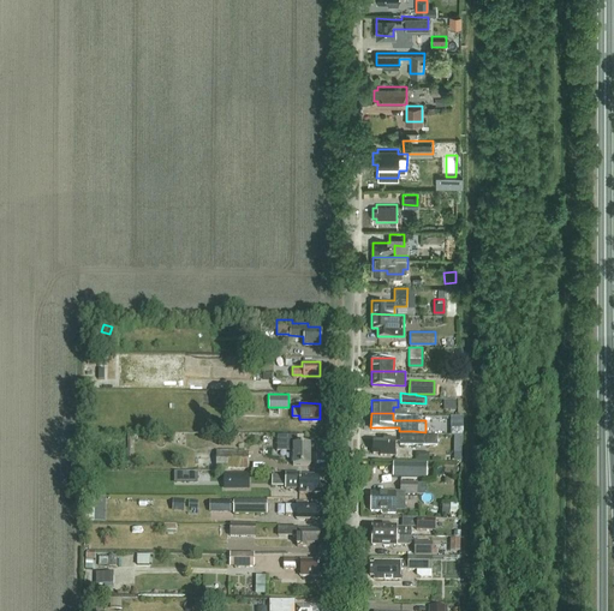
[(293,463),(310,463),(310,442),(297,442),(297,432),(276,432),(276,448),(293,448),(293,463)]
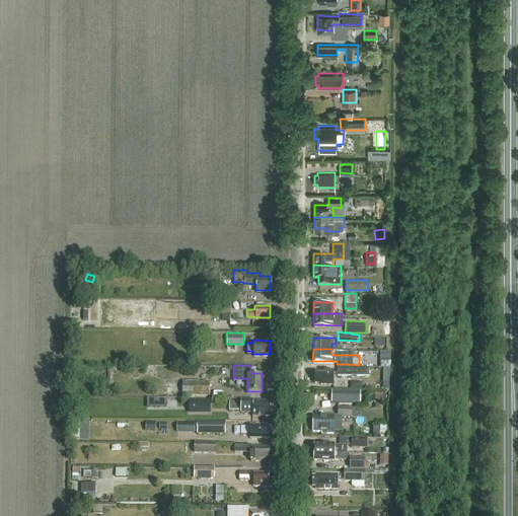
[(358,374),(358,365),(337,365),(337,373),(358,374)]
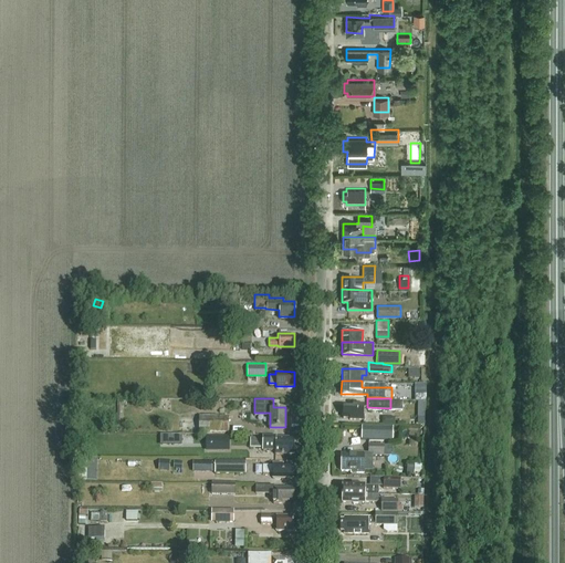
[(348,417),(363,417),(363,402),(352,402),(352,403),(343,403),(342,416),(348,416),(348,417)]
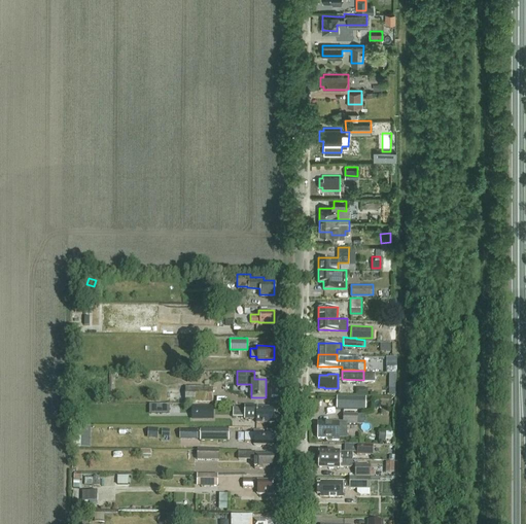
[(184,386),(184,398),(212,397),(212,385),(184,386)]
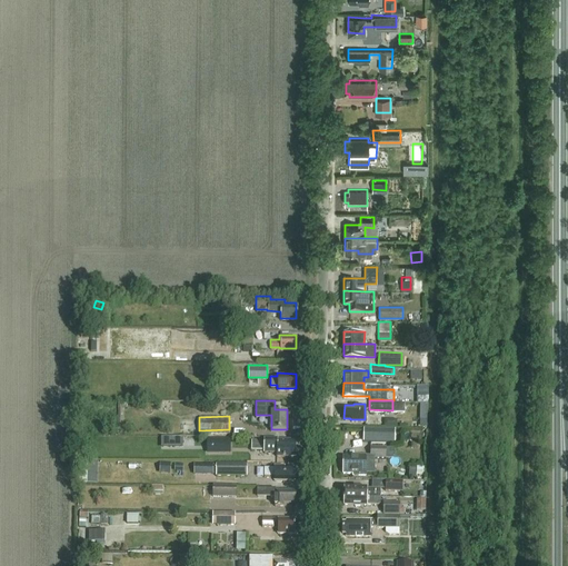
[(364,426),(362,439),(395,439),(396,427),(364,426)]
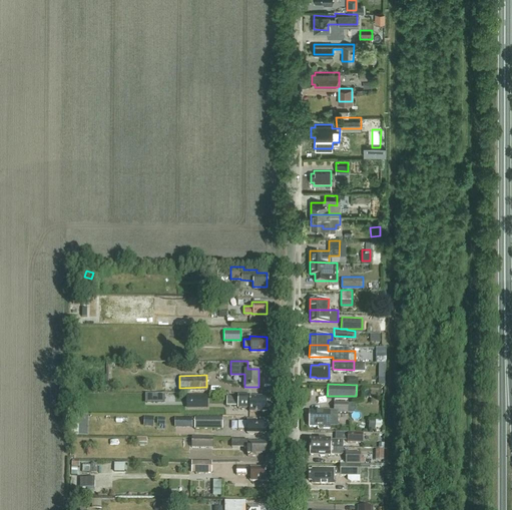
[(207,406),(207,393),(186,393),(186,406),(207,406)]
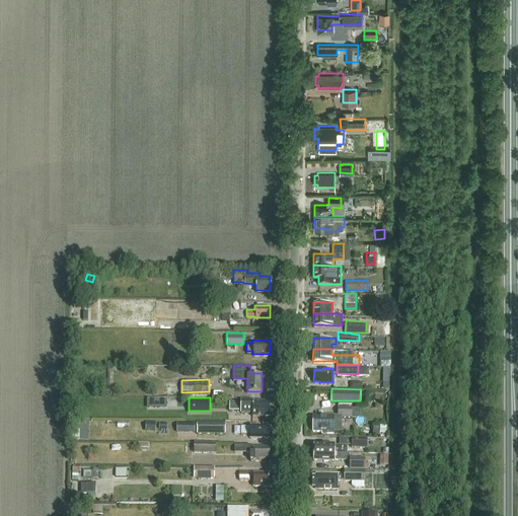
[(269,415),(269,398),(252,398),(252,397),(240,397),(240,399),(228,398),(228,408),(240,409),(240,411),(251,411),(251,415),(269,415)]
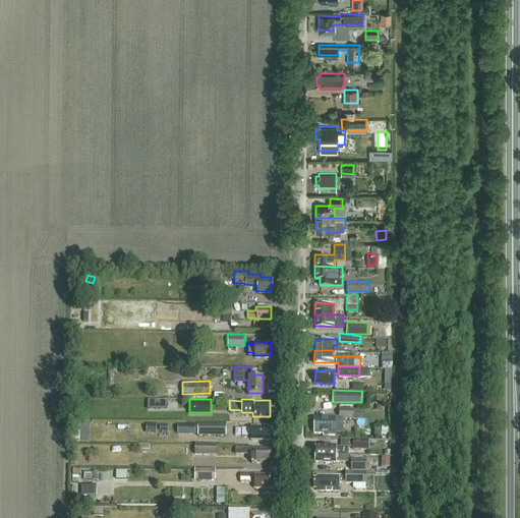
[(339,414),(339,416),(343,416),(353,416),(353,406),(339,405),(339,414)]
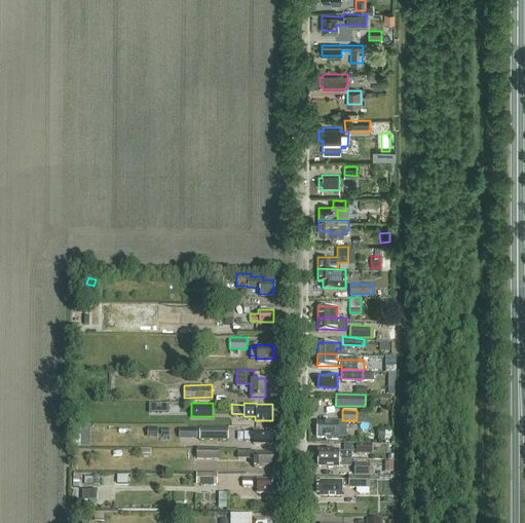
[(316,419),(316,436),(325,436),(325,437),(337,437),(337,435),(345,435),(346,420),(342,420),(342,418),(337,418),(328,418),(328,419),(316,419)]
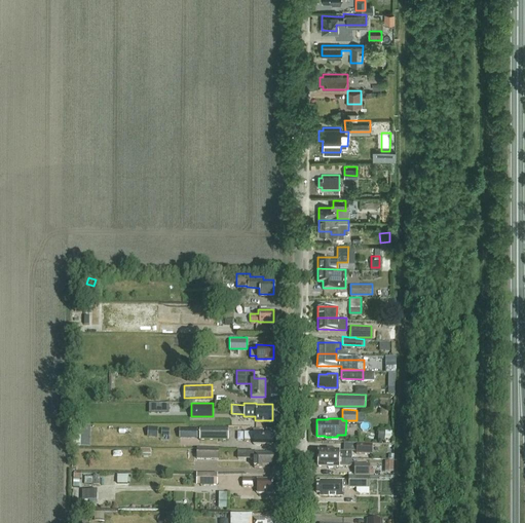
[(75,443),(91,443),(92,421),(76,421),(75,443)]
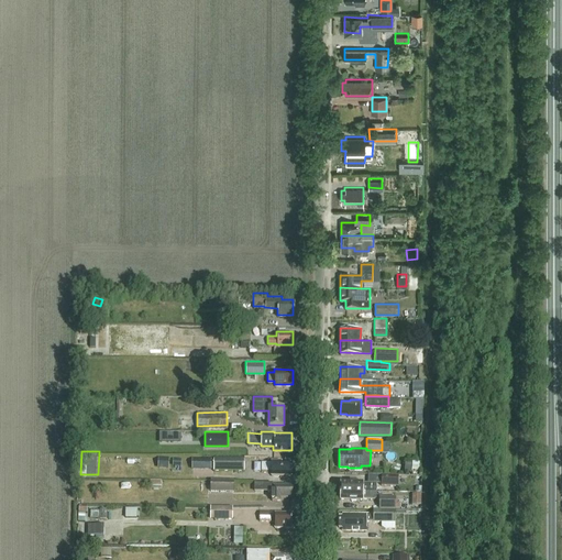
[(167,465),(168,456),(157,454),(157,465),(167,465)]
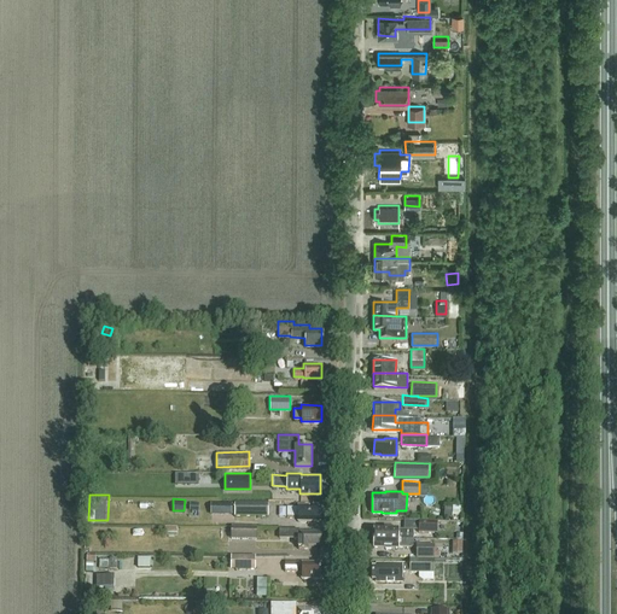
[(188,500),(188,508),(192,509),(191,514),(198,515),(199,501),(188,500)]
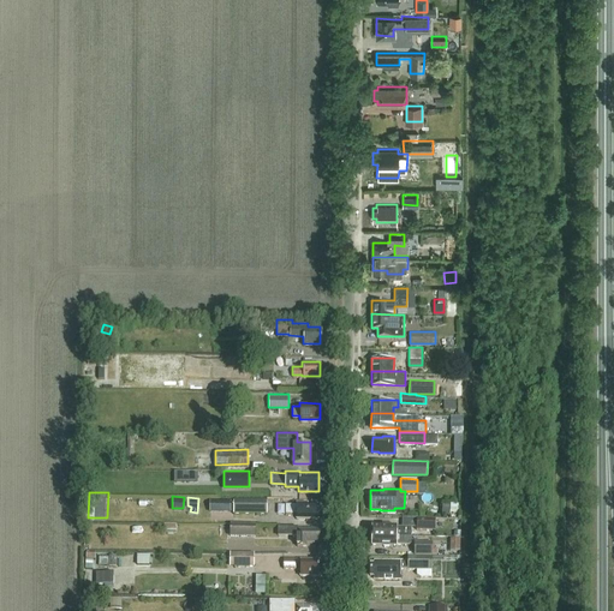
[(266,498),(220,498),(220,508),(233,508),(233,511),(266,511),(266,498)]
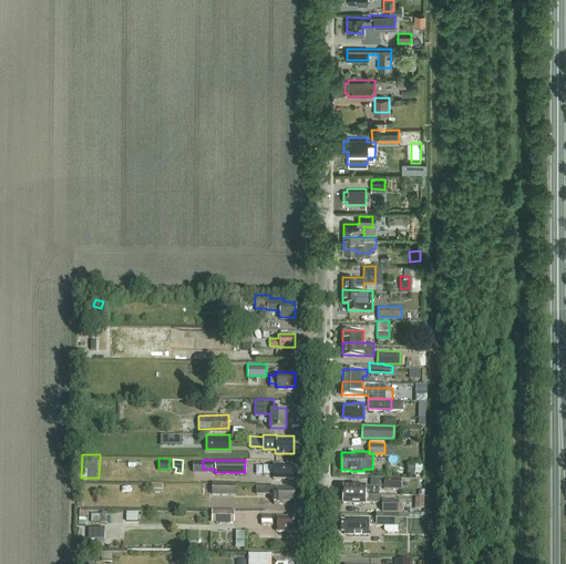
[(410,473),(425,473),(425,461),(410,461),(410,473)]
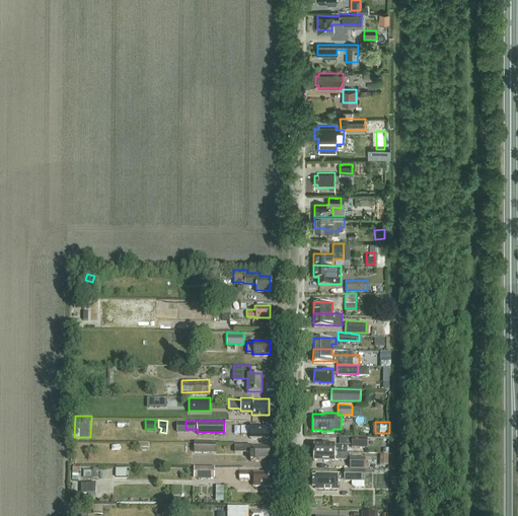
[(249,436),(268,436),(268,425),(259,425),(259,423),(249,423),(249,425),(240,425),(240,432),(249,432),(249,436)]
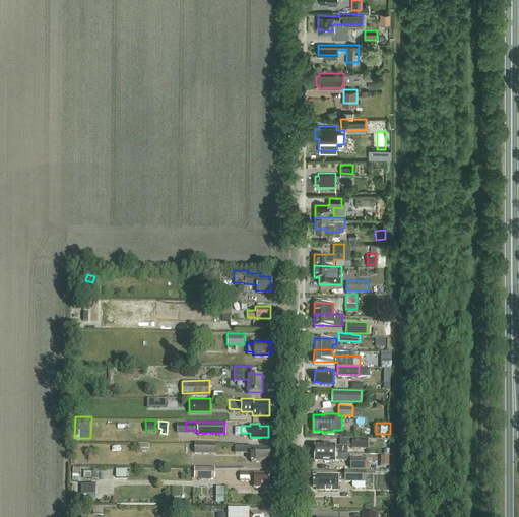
[(352,446),(368,446),(368,436),(352,436),(352,446)]
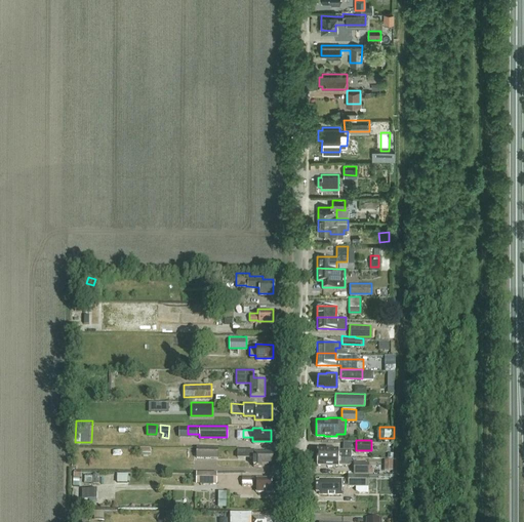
[(196,455),(217,456),(217,445),(196,445),(196,455)]
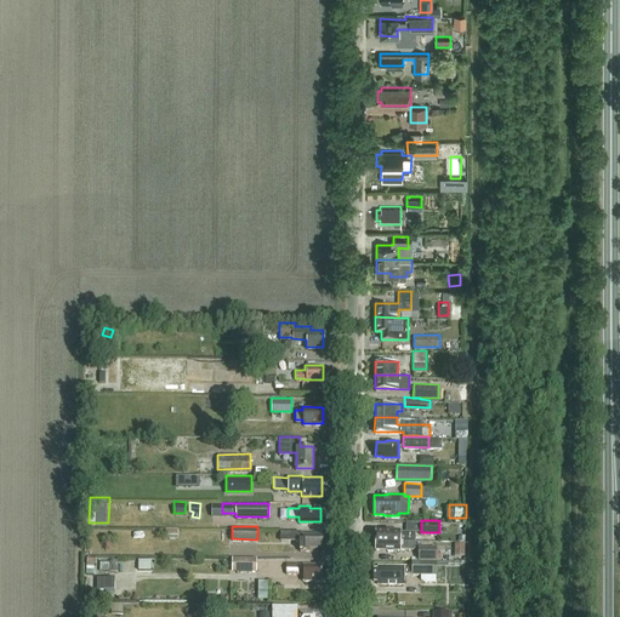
[(374,531),(374,538),(415,538),(415,530),(399,530),(375,529),(375,531),(374,531)]
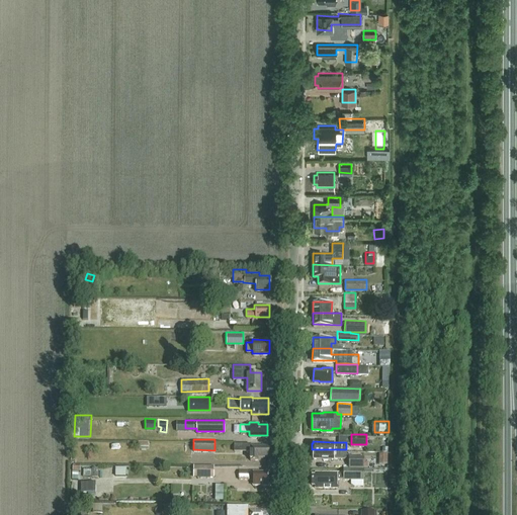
[(257,455),(268,455),(268,444),(250,444),(250,442),(234,442),(234,449),(240,449),(240,447),(250,447),(250,458),(257,458),(257,455)]
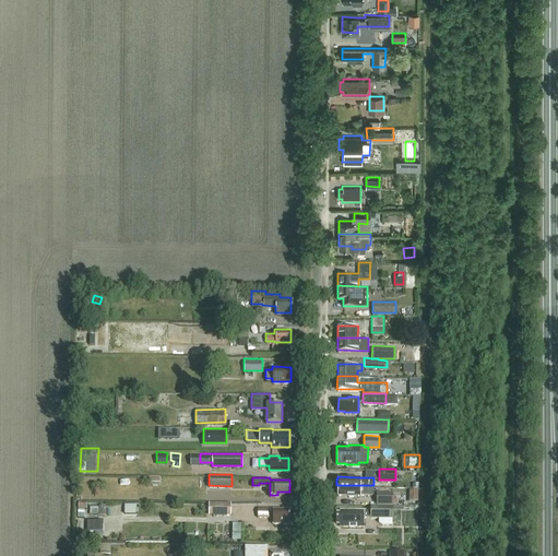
[(408,487),(408,498),(417,499),(417,487),(408,487)]
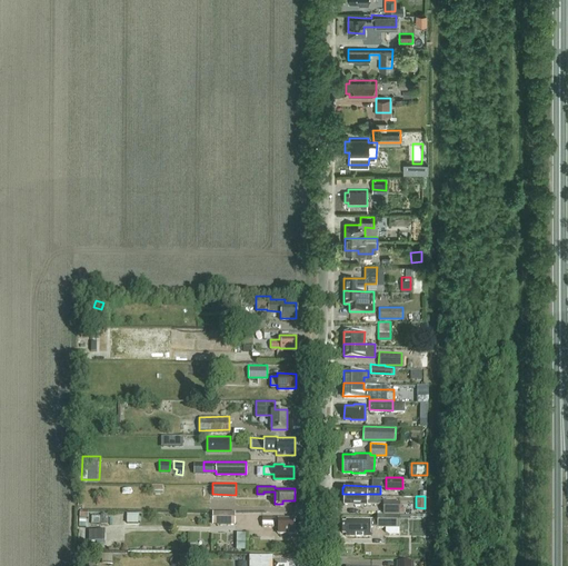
[(384,499),(384,512),(399,512),(400,499),(384,499)]
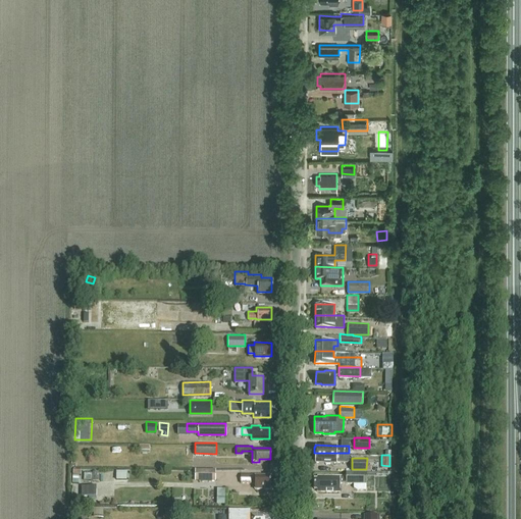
[(195,479),(215,479),(215,467),(195,467),(195,479)]
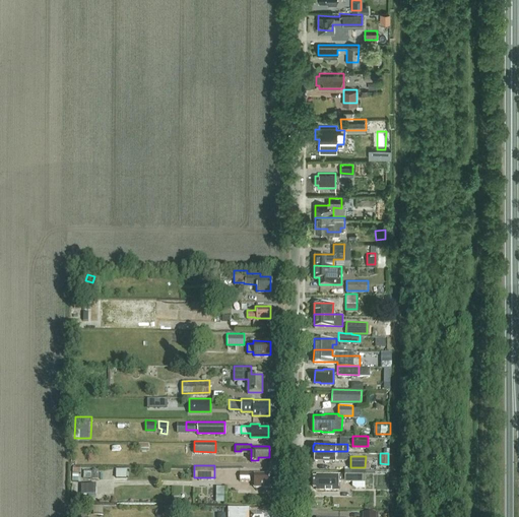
[(116,466),(116,475),(126,476),(126,466),(116,466)]
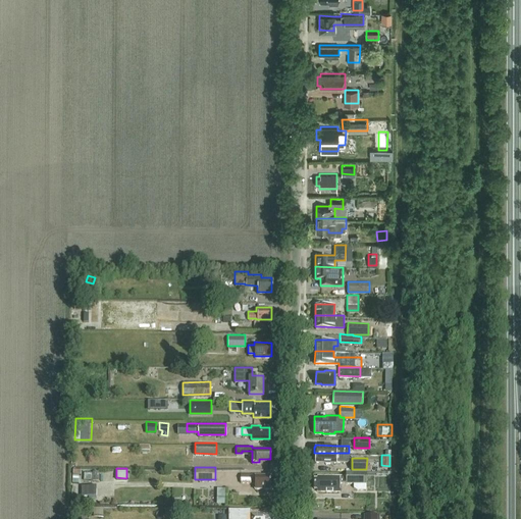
[(313,476),(313,486),(316,486),(316,489),(339,489),(339,481),(353,481),(353,485),(355,487),(365,487),(365,481),(365,471),(346,471),(346,474),(316,473),(316,476),(313,476)]
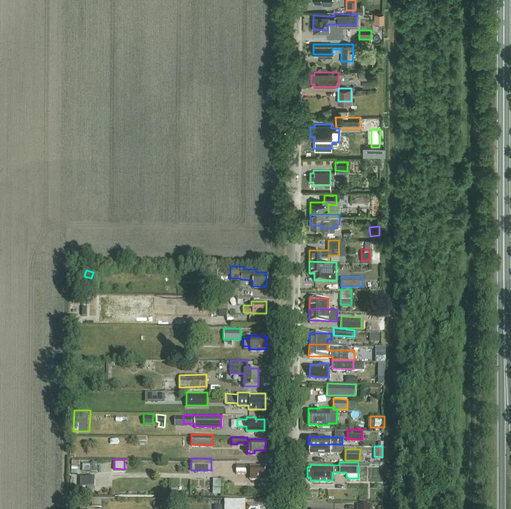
[(249,478),(265,478),(265,465),(249,464),(235,464),(235,472),(249,472),(249,478)]
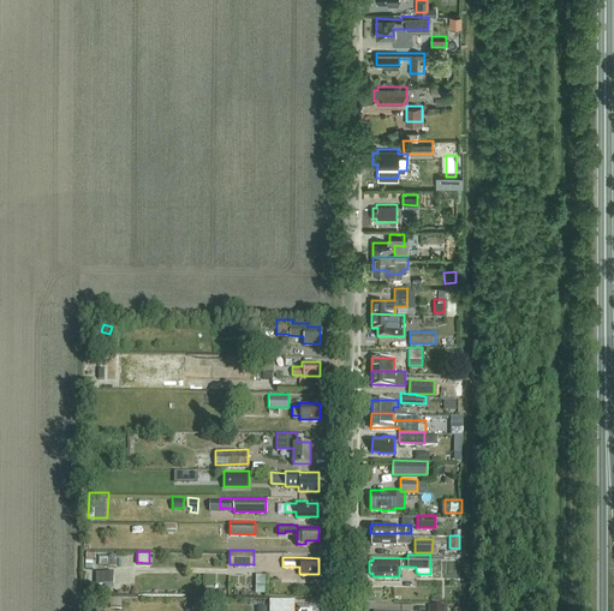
[(95,569),(95,581),(112,581),(113,569),(95,569)]
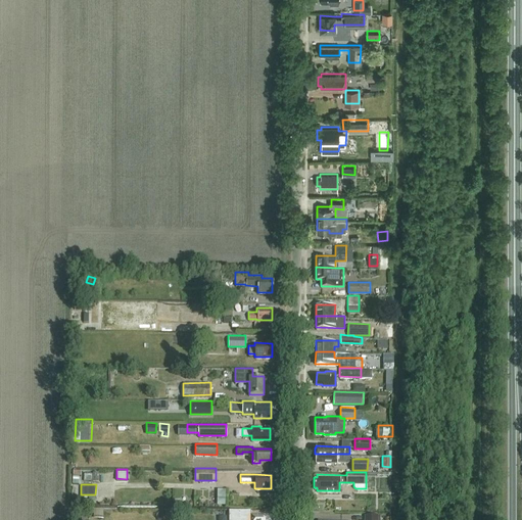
[(228,502),(228,485),(220,485),(220,502),(228,502)]
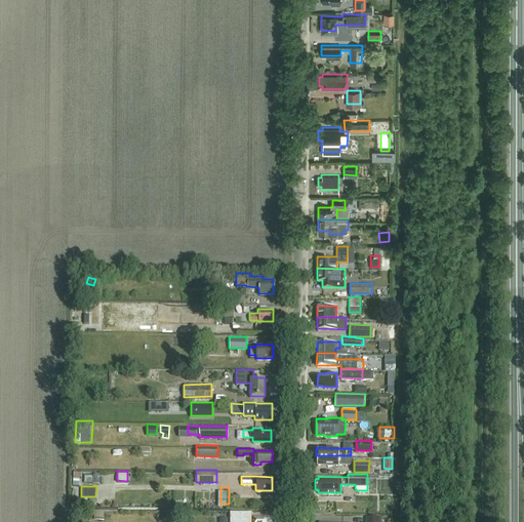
[(229,511),(229,521),(271,521),(271,516),(264,516),(264,514),(250,514),(250,511),(229,511)]
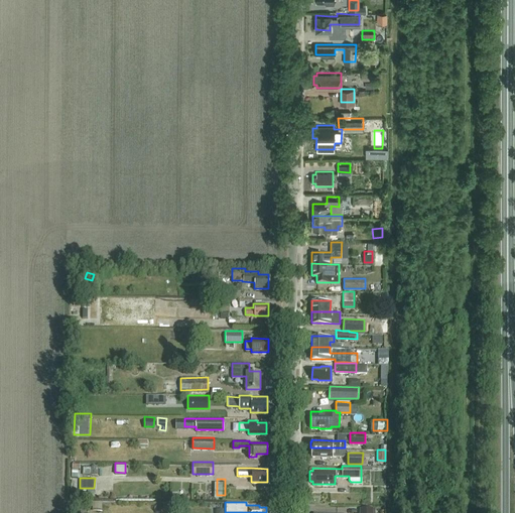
[(87,512),(88,505),(76,504),(75,512),(87,512)]
